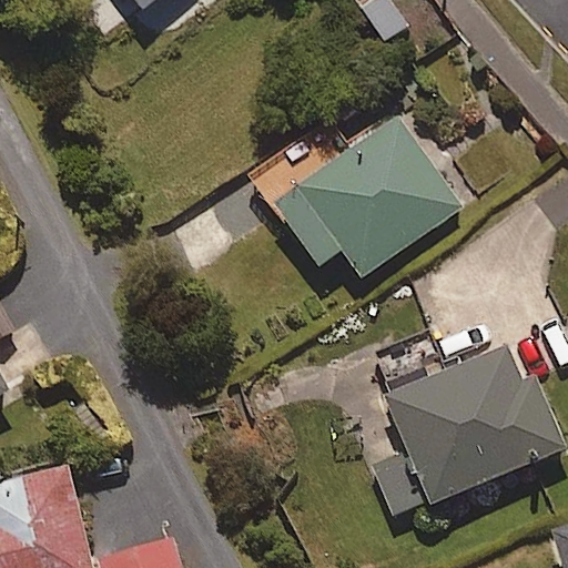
[(129,0),(139,11),(153,0),(129,0)]
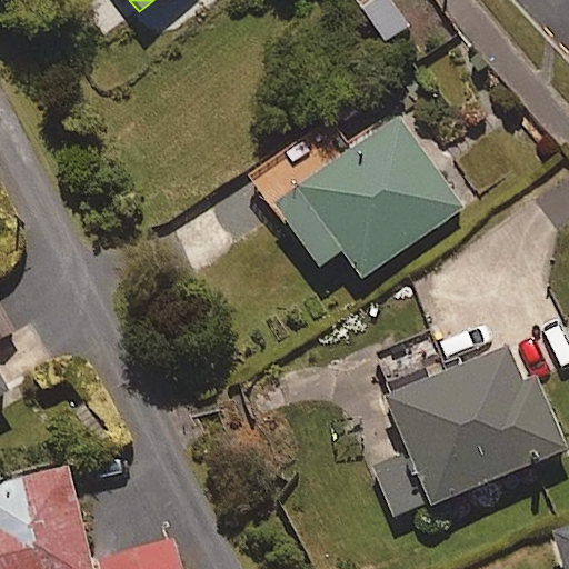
[(366,275),(463,207),(399,113),(377,129),(367,116),(321,147),(331,161),(275,200),(318,263),(346,245),(366,275)]
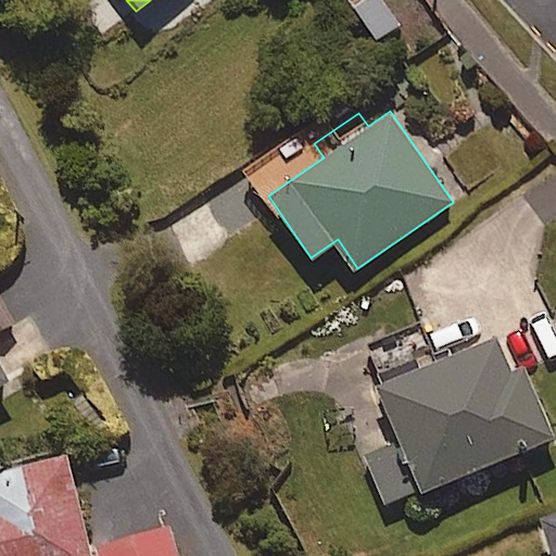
[(0,392),(14,384),(0,358),(0,335),(19,325),(0,289),(0,392)]
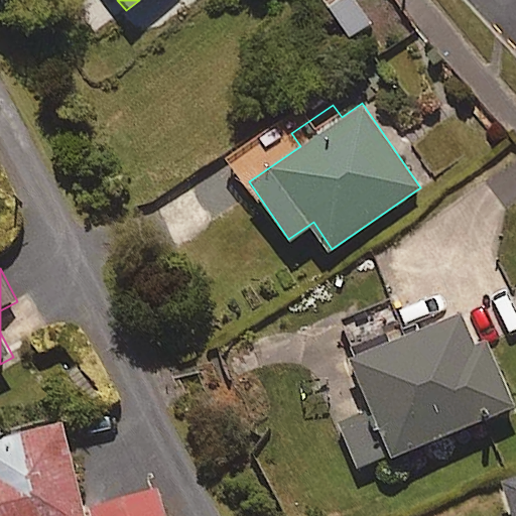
[(367,408),(340,418),(360,470),(515,409),(515,402),(491,337),(473,344),(464,317),(349,362),(367,408)]
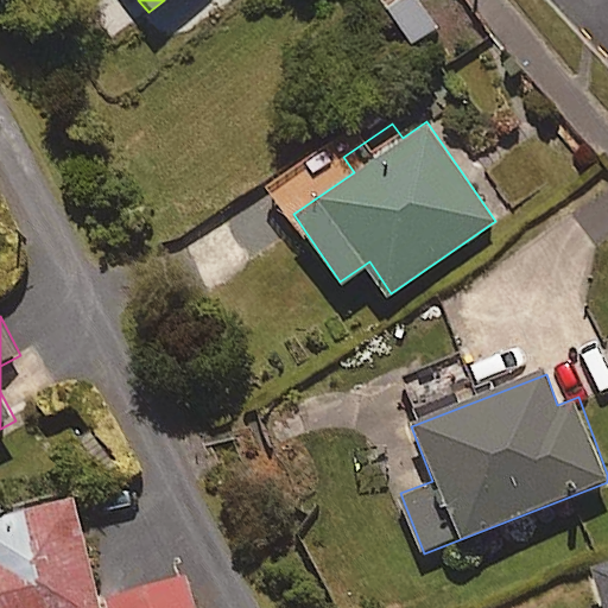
[(0,607),(101,607),(73,495),(0,513),(0,607)]
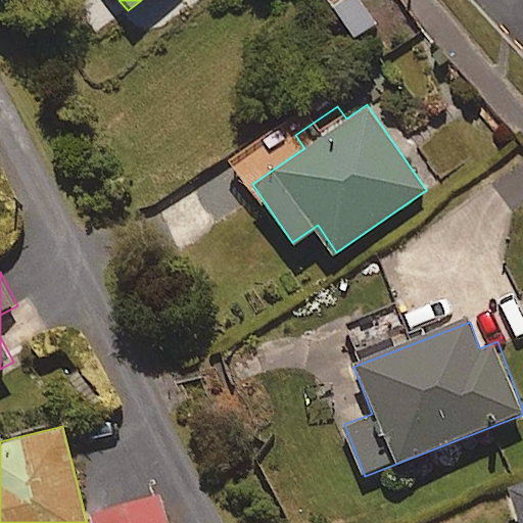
[(522,522),(522,482),(511,485),(521,522),(522,522)]
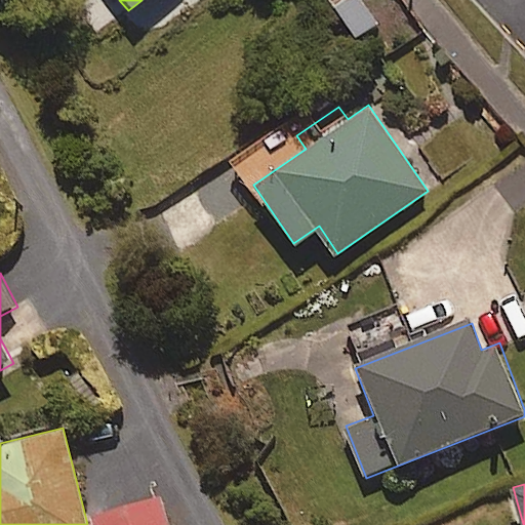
[(168,524),(162,497),(97,514),(101,524),(168,524)]
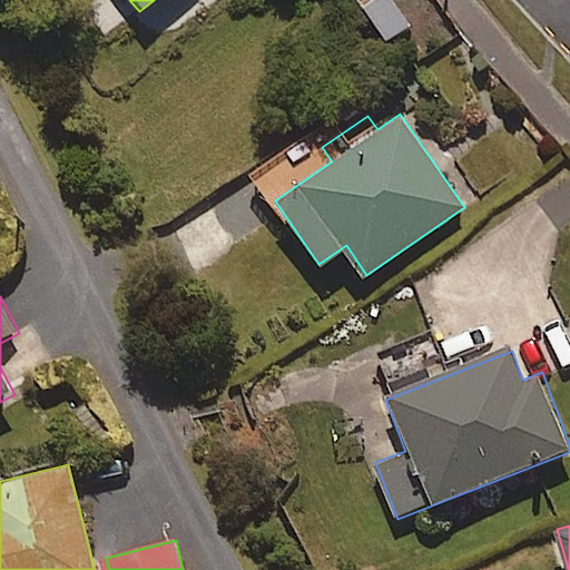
All buildings are outlined.
